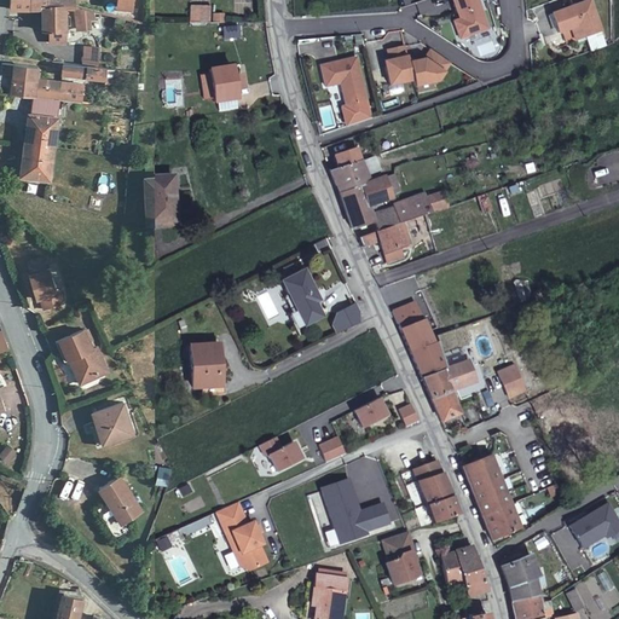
[(73,6),(75,6),(74,0),(47,0),(47,5),(42,5),(42,7),(44,18),(44,25),(44,28),(51,29),(51,41),(65,41),(65,29),(67,29),(67,6),(73,6)]
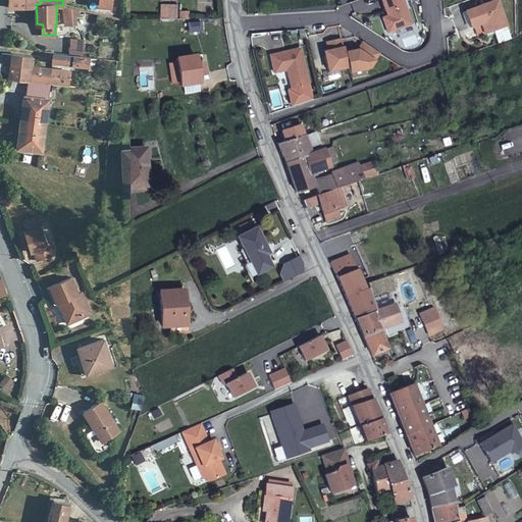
[(403,0),(382,0),(386,11),(389,10),(396,30),(412,23),(403,0)]
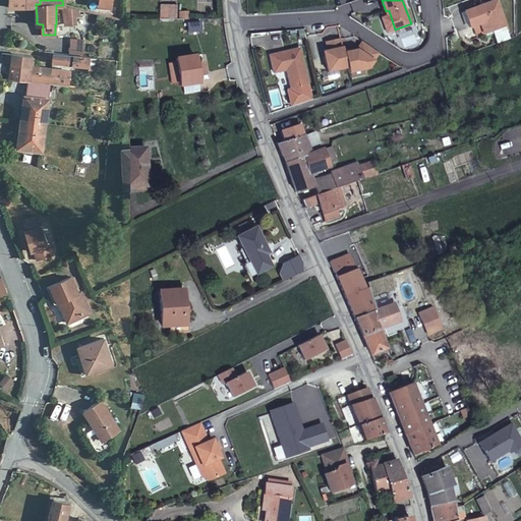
[(474,25),(478,37),(506,26),(496,0),(463,12),(468,27),(474,25)]
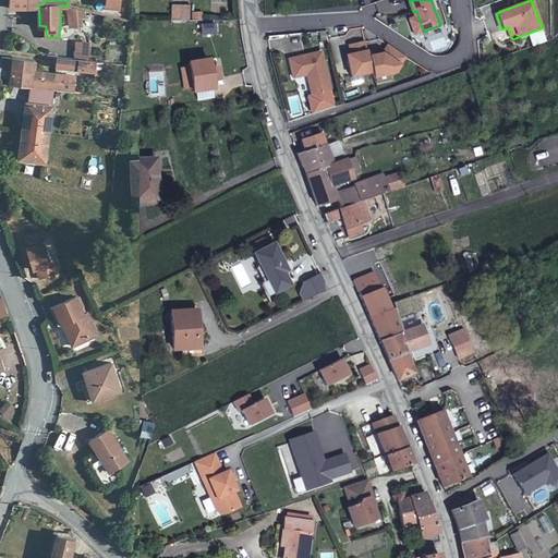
[(84,16),(83,10),(68,5),(65,5),(67,13),(75,12),(76,17),(80,16),(84,16)]
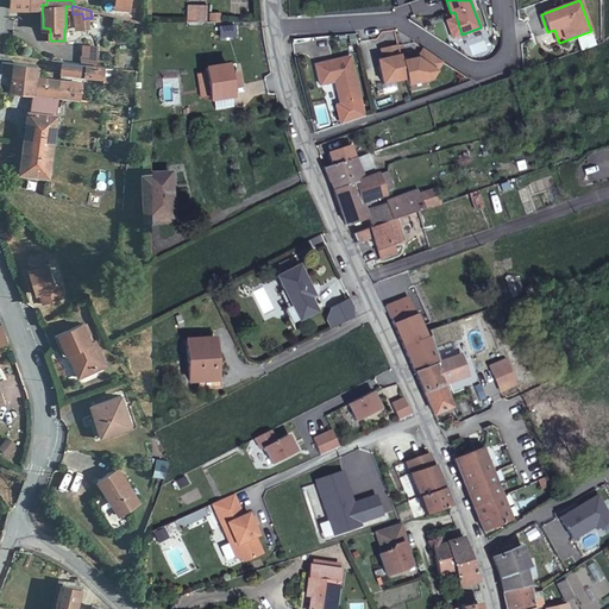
[(206,11),(206,6),(188,6),(187,23),(193,23),(205,23),(206,11)]
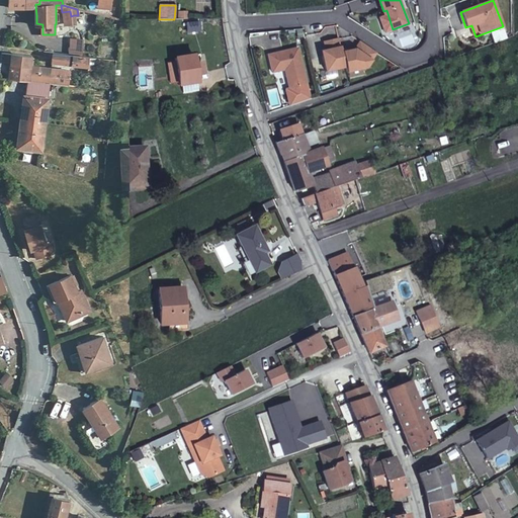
[(70,11),(62,12),(64,24),(72,23),(71,16),(70,11)]
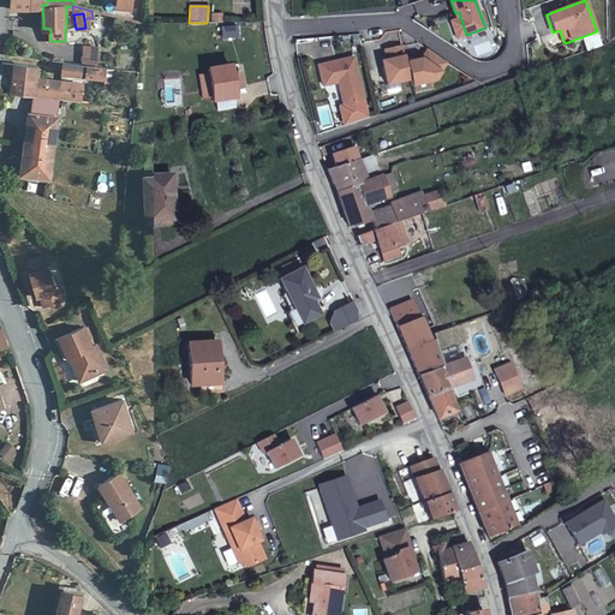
[(481,33),(471,35),(473,45),(483,41),(481,33)]
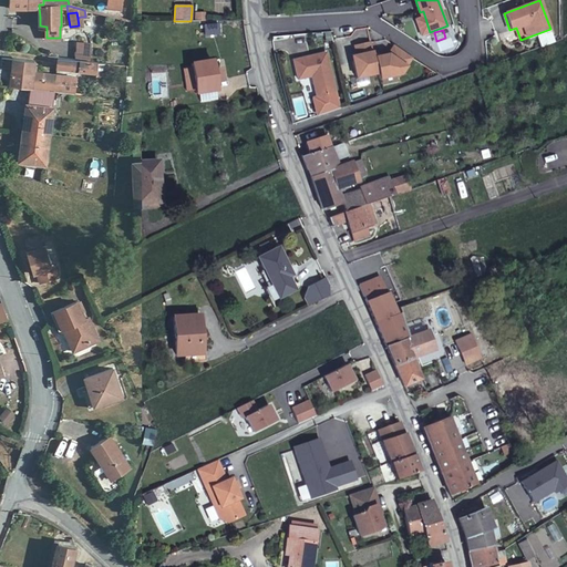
[(451,38),(437,42),(441,52),(454,47),(451,38)]
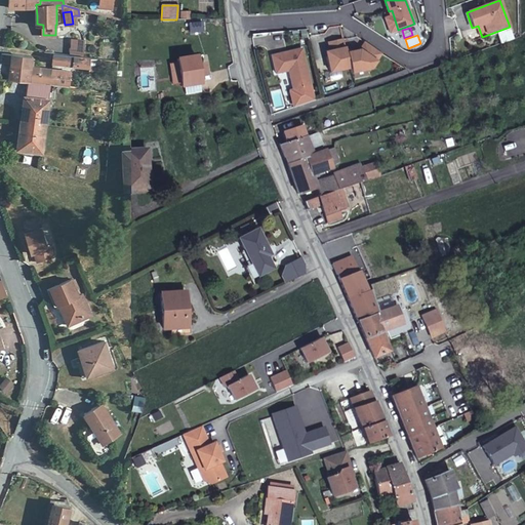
[(70,51),(83,51),(84,38),(70,37),(70,51)]
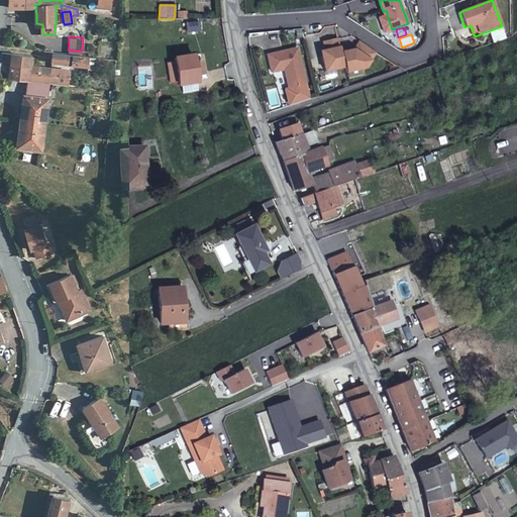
[(341,53),(338,38),(324,42),(325,50),(322,57),(325,72),(344,68),(341,53)]
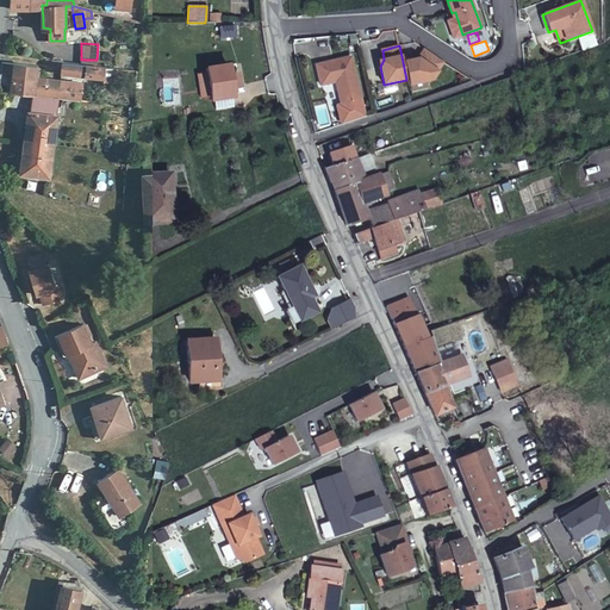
[(418,58),(403,62),(406,80),(408,86),(431,80),(444,61),(424,49),(418,58)]
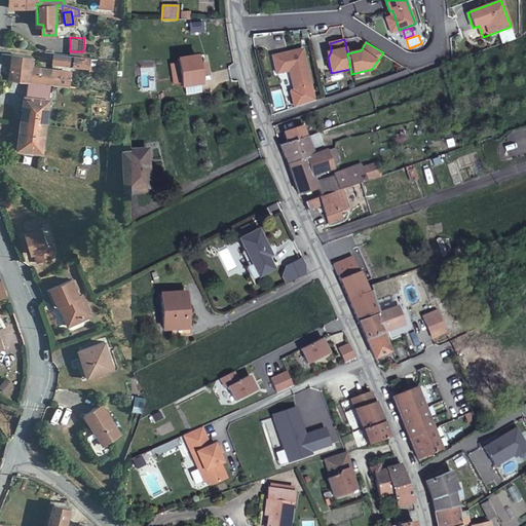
[(302,48),(272,55),(275,73),(291,70),(292,75),(291,77),(294,90),(290,91),(293,105),(312,101),(309,87),(311,86),(302,48)]
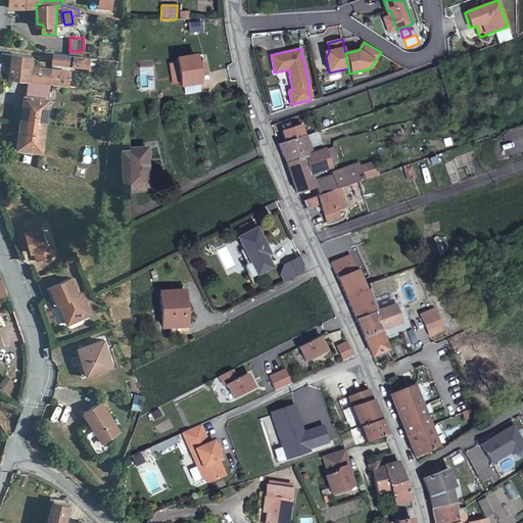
[(94,69),(96,58),(54,53),(53,61),(89,66),(89,68),(94,69)]
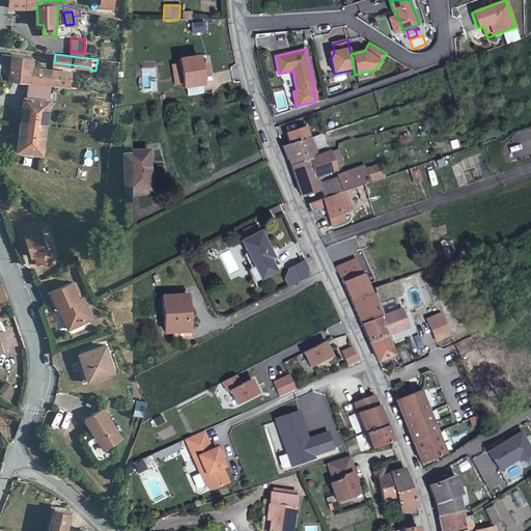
[(183,86),(202,83),(198,57),(198,56),(177,59),(183,86)]
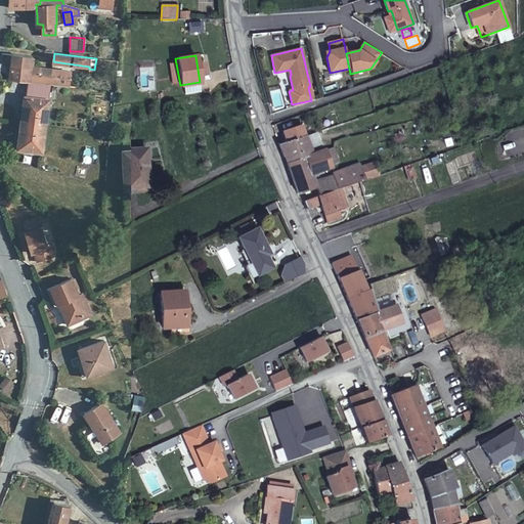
[(50,84),(52,69),(32,67),(34,58),(13,56),(10,79),(50,84)]
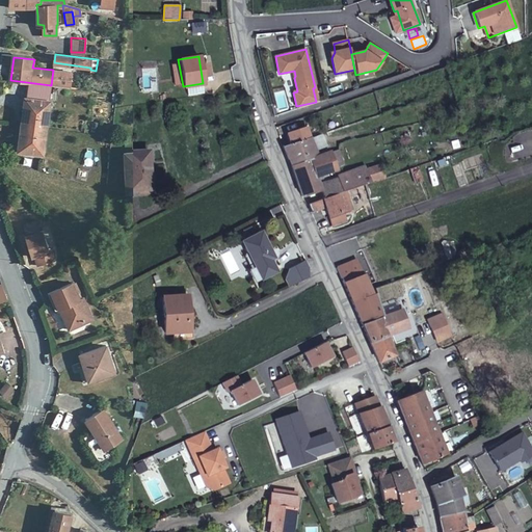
[(51,85),(79,88),(81,74),(53,70),(51,85)]
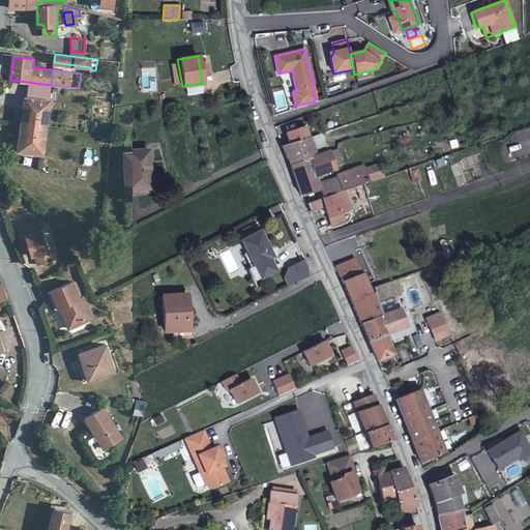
[(26,96),(22,123),(47,126),(51,100),(26,96)]
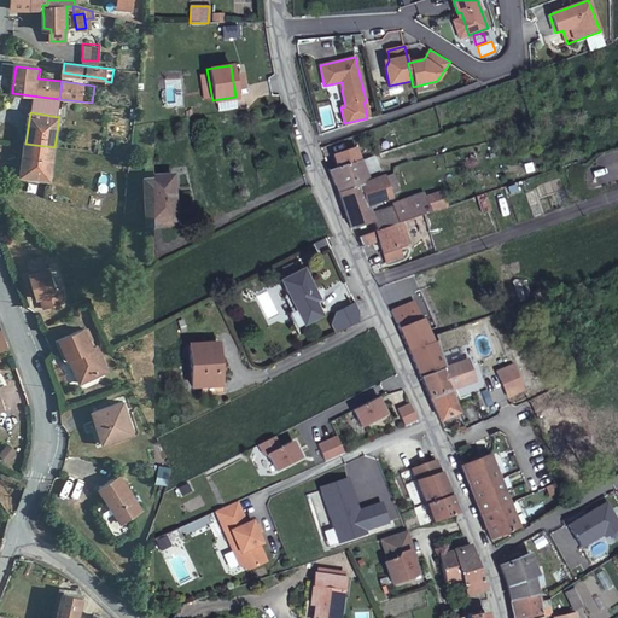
[(25,144),(21,174),(51,179),(54,147),(25,144)]
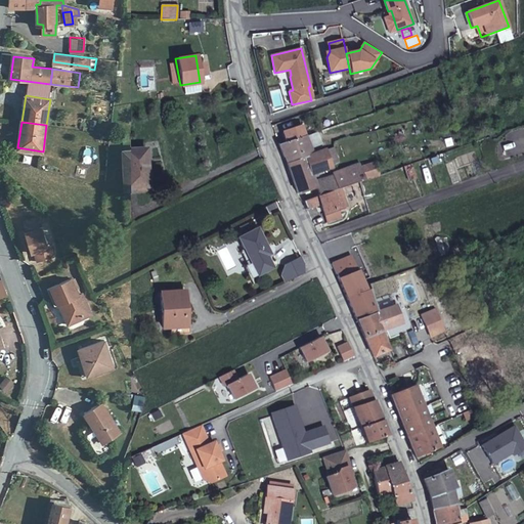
[(284,132),(287,142),(306,136),(302,126),(284,132)]
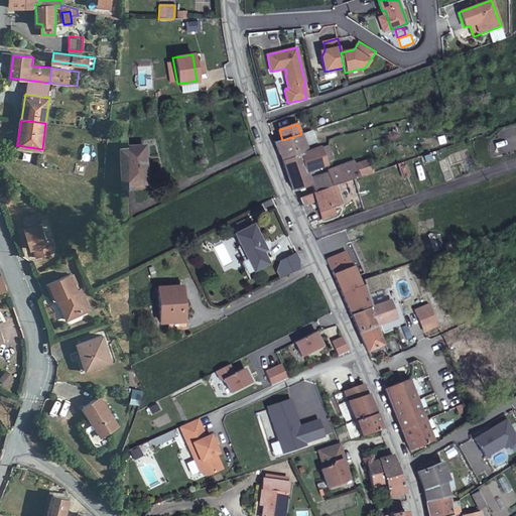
[(309,132),(301,134),(304,146),(313,143),(309,132)]
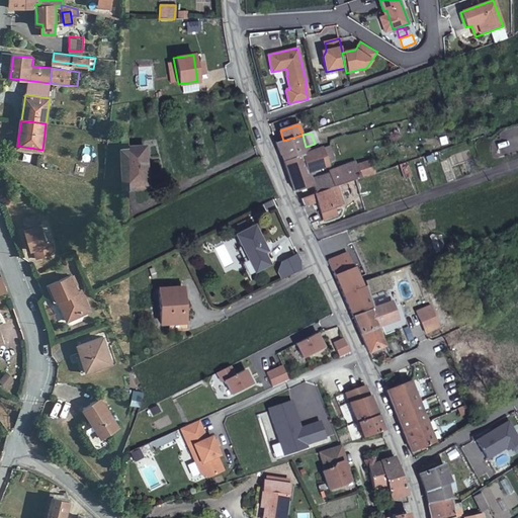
[(283,141),(276,143),(281,156),(290,153),(292,158),(309,153),(306,147),(303,135),(283,141)]
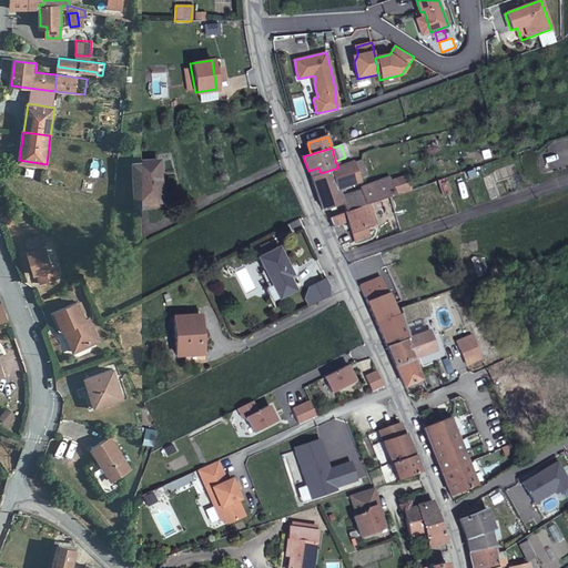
[(321,173),(311,178),(323,210),(342,203),(341,199),(337,189),(359,181),(366,176),(362,160),(338,168),(321,173)]
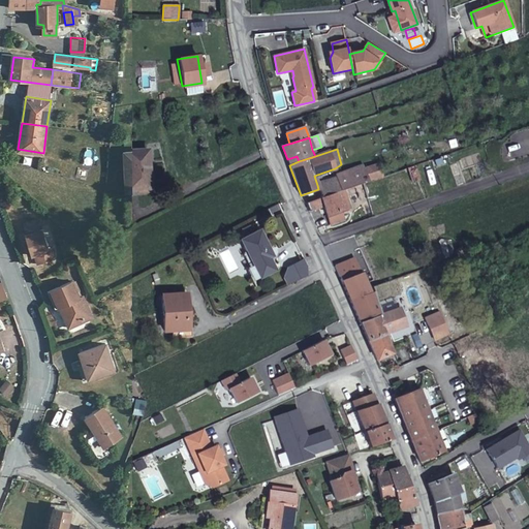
[(148,150),(124,152),(126,190),(149,188),(148,150)]
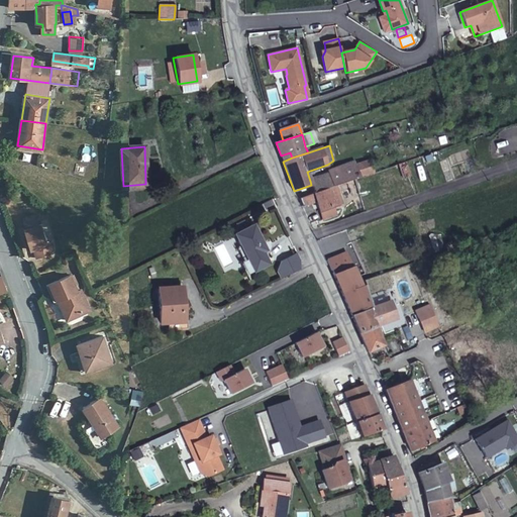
[(290,152),(281,156),(283,162),(292,158),(290,152)]
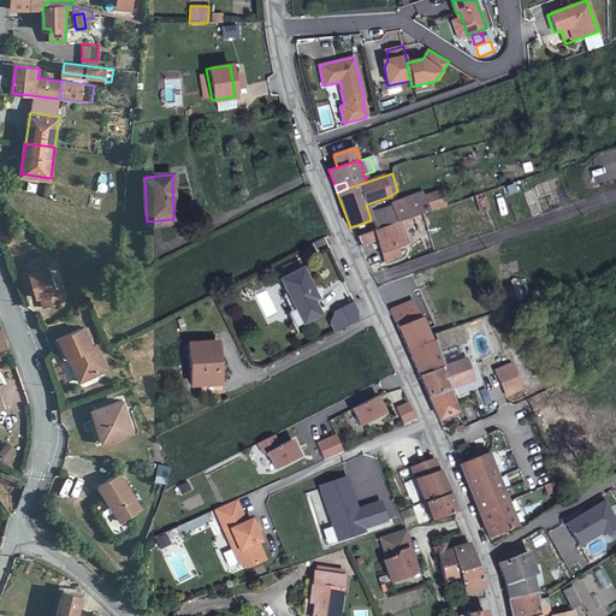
[(490,211),(484,193),(474,196),(480,214),(490,211)]
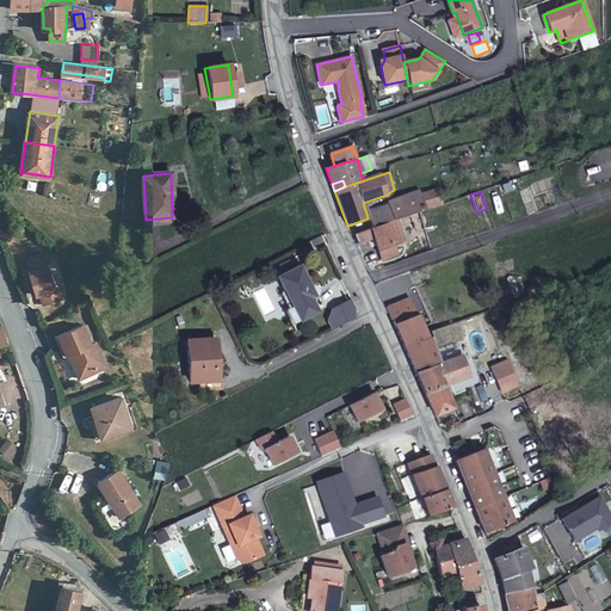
[(425,210),(419,193),(402,199),(401,196),(388,202),(389,205),(394,221),(412,215),(420,213),(425,210)]
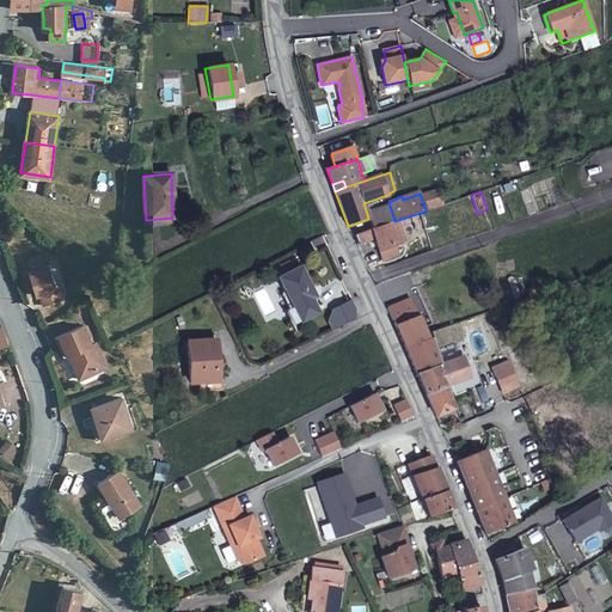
[(395,221),(390,206),(367,214),(368,219),(372,230),(395,221)]
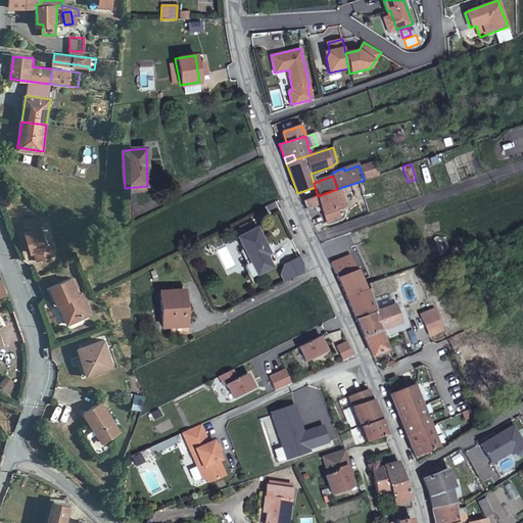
[(360,182),(352,184),(357,197),(364,195),(360,182)]
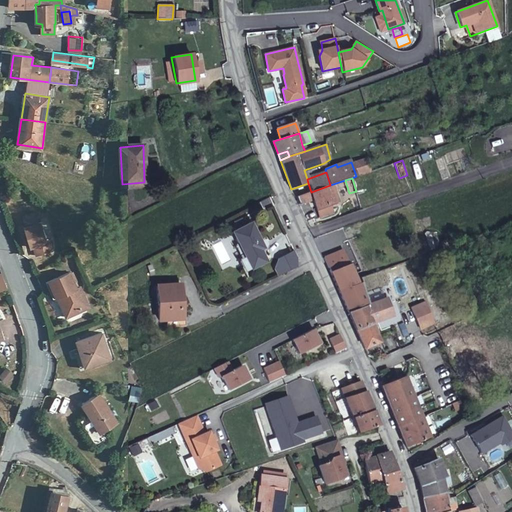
[(311,192),(297,196),(300,204),(313,199),(319,216),(333,211),(330,204),(340,201),(337,191),(332,192),(330,185),(311,192)]
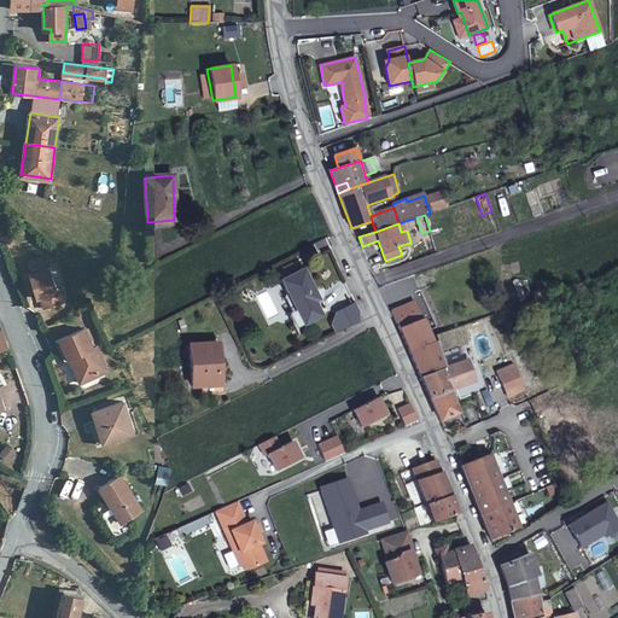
[(437,252),(431,235),(426,239),(432,255),(437,252)]
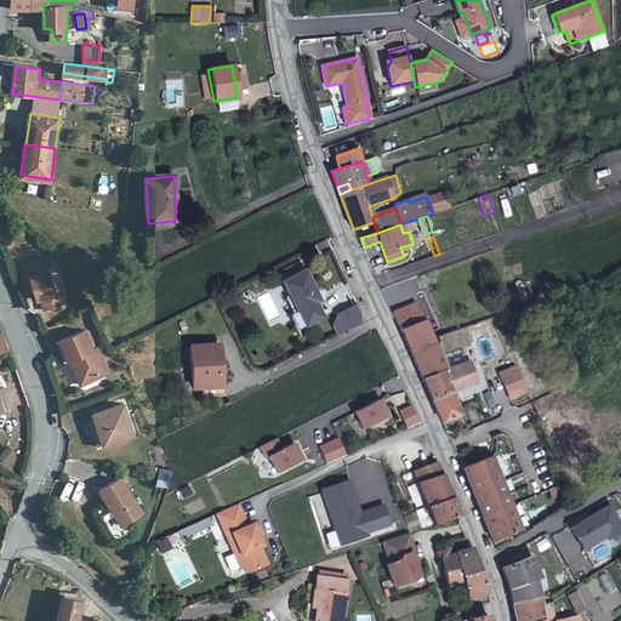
[(330,248),(326,239),(314,245),(318,252),(330,248)]
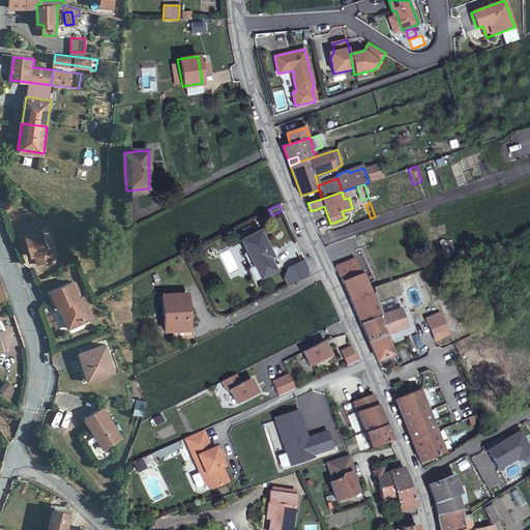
[(36,219),(23,224),(27,235),(26,236),(31,255),(35,255),(38,264),(55,260),(52,249),(49,249),(42,230),(40,230),(36,219)]
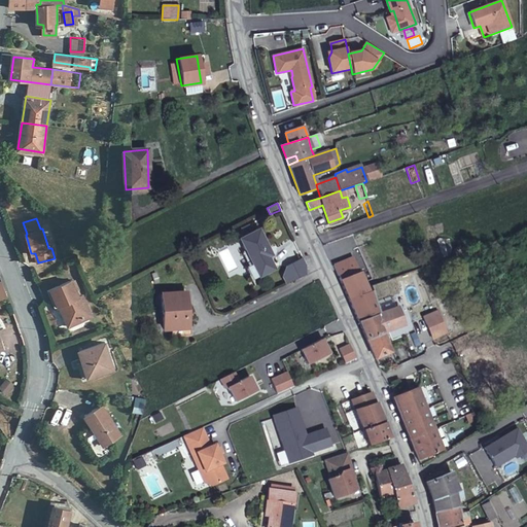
[(242,229),(245,236),(253,232),(250,224),(242,229)]
